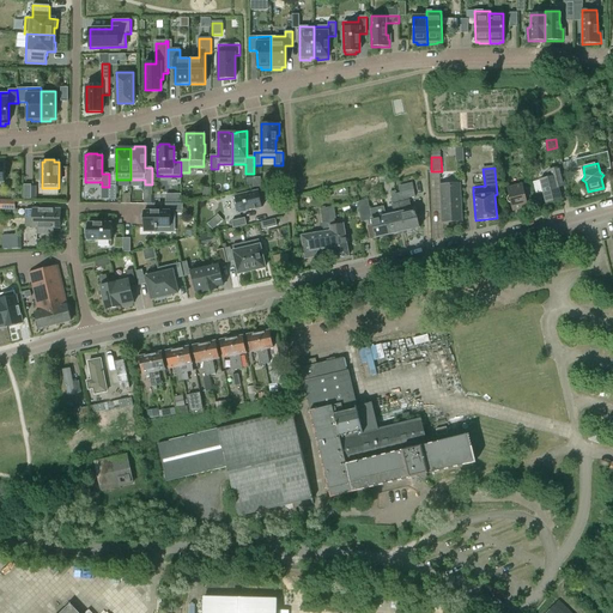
[(565,186),(564,182),(560,168),(548,171),(551,177),(540,181),(546,202),(562,199),(558,188),(565,186)]
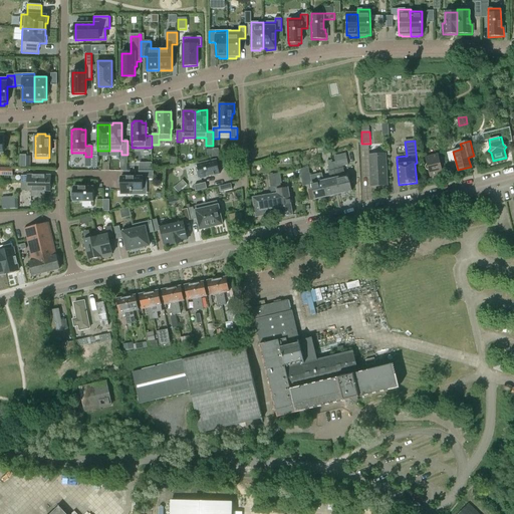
[(386,155),(369,156),(370,187),(388,186),(386,155)]
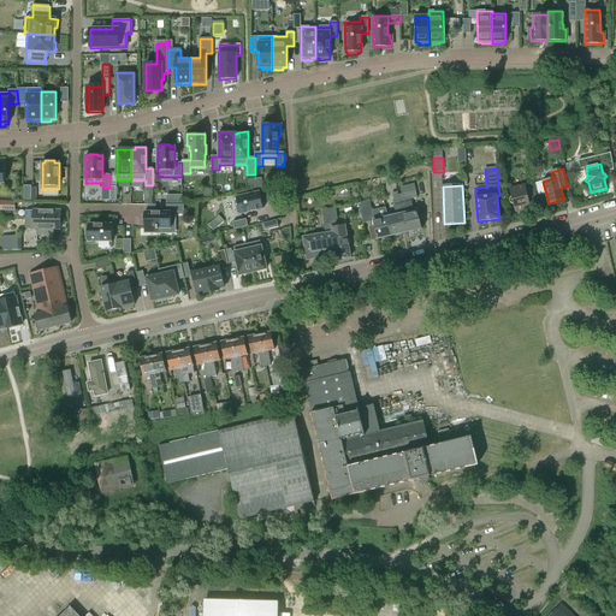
[(510,189),(511,197),(509,200),(510,203),(513,205),(514,205),(516,212),(531,208),(529,201),(534,200),(531,189),(526,190),(525,185),(510,189)]
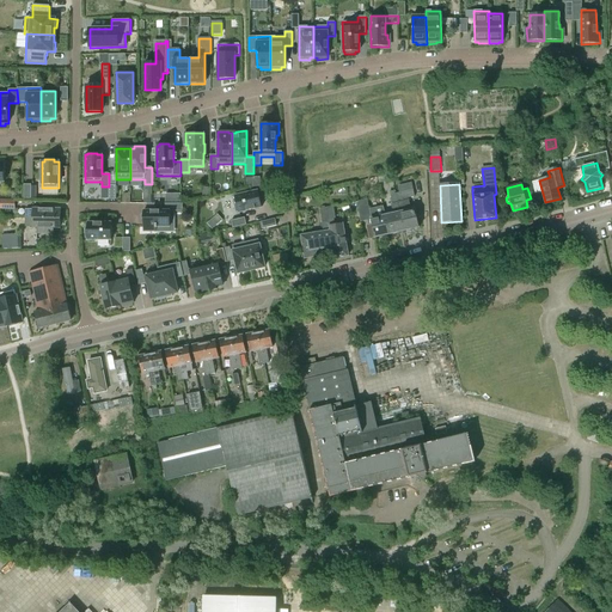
[(414,190),(396,194),(398,203),(401,212),(399,213),(404,232),(420,228),(415,209),(408,210),(405,199),(415,196),(414,190)]
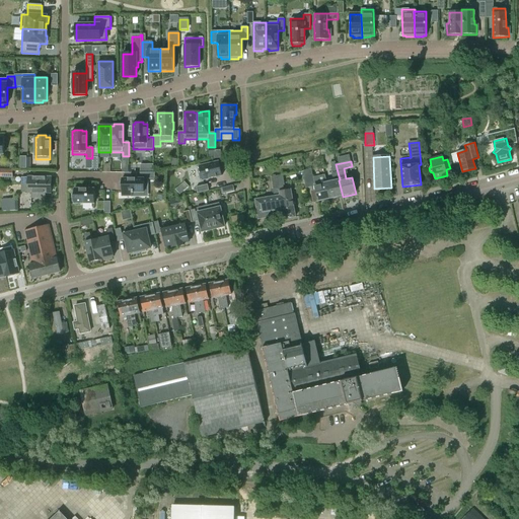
[(223,171),(221,163),(219,164),(219,162),(197,167),(200,180),(210,178),(216,177),(222,175),(221,172),(223,171)]
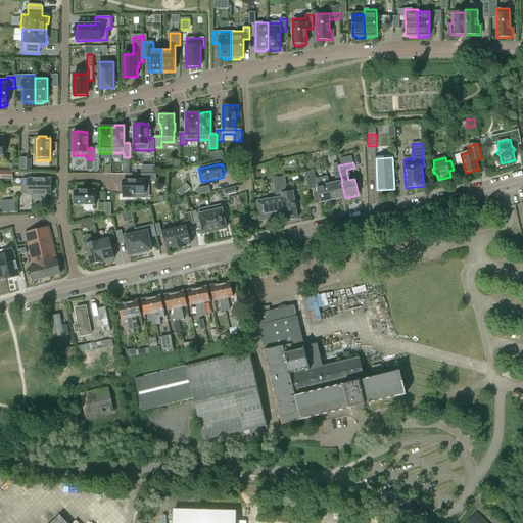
[(334,167),(336,175),(334,175),(336,183),(328,184),(332,200),(345,198),(341,182),(342,181),(340,174),(338,165),(334,167)]
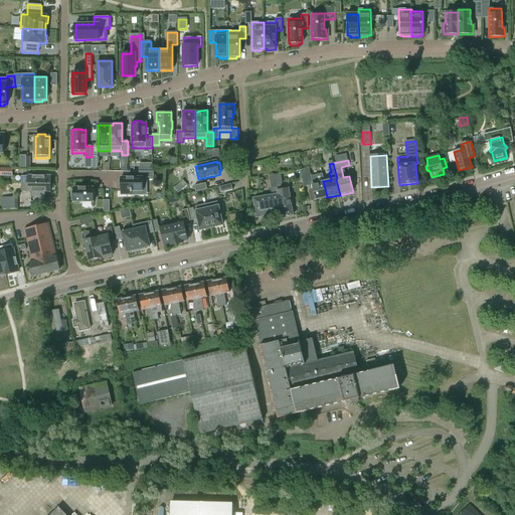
[(0,168),(0,175),(12,176),(12,169),(0,168)]
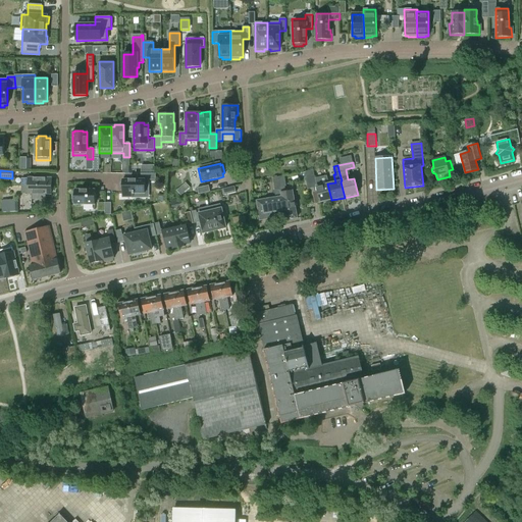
[(305,172),(307,187),(316,185),(313,170),(305,172)]
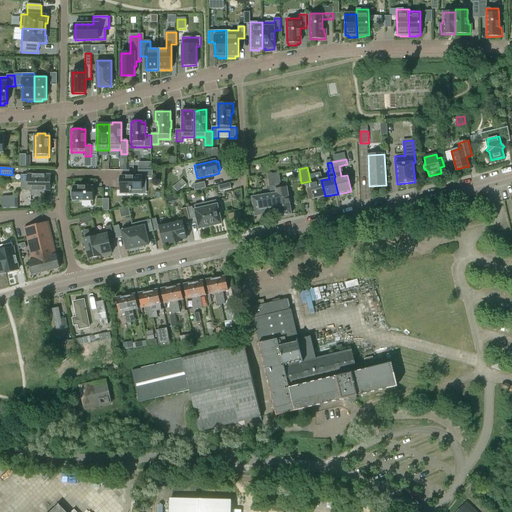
[(153,177),(153,171),(135,171),(135,177),(133,177),(126,177),(120,177),(120,193),(131,193),(131,191),(132,191),(132,190),(142,190),(142,177),(153,177)]
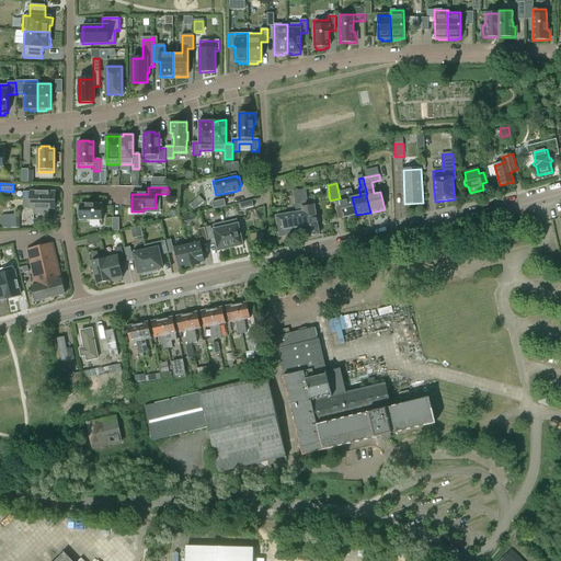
[(23,199),(55,201),(56,192),(30,191),(30,192),(24,192),(23,199)]
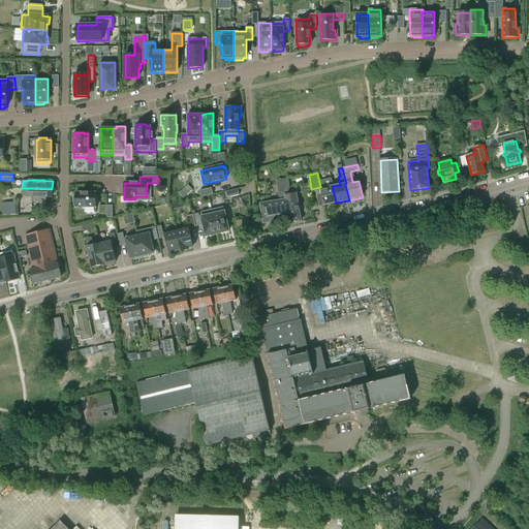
[(288,189),(284,190),(282,180),(276,181),(278,193),(279,200),(260,204),(263,223),(289,219),(289,223),(301,221),(297,193),(289,194),(288,189)]
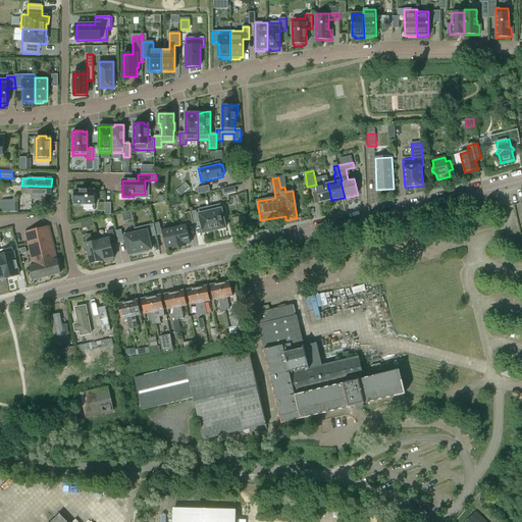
[(180,195),(189,187),(184,183),(175,191),(180,195)]
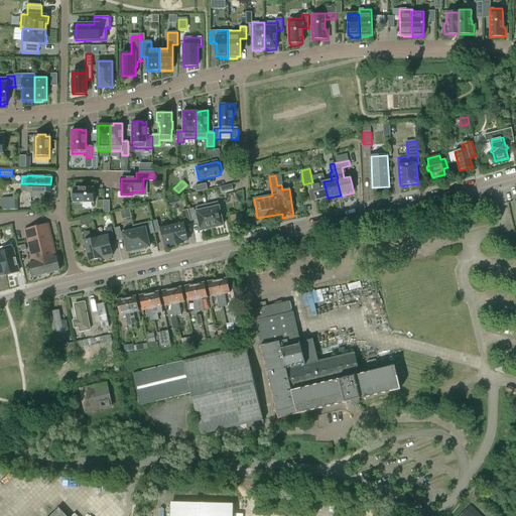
[(328,198),(324,181),(312,184),(313,189),(309,190),(312,202),(328,198)]
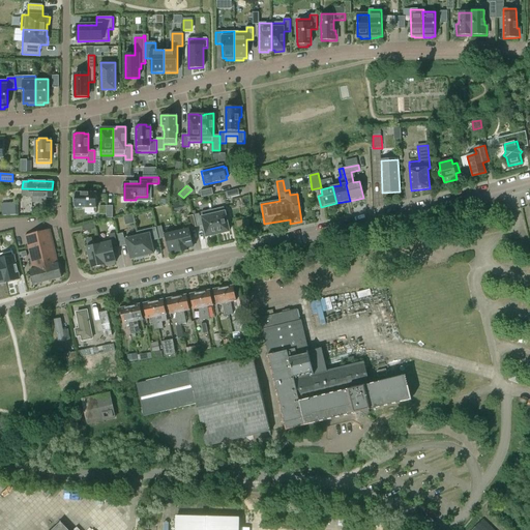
[(52,198),(52,189),(22,188),(22,197),(28,197),(28,198),(32,198),(32,202),(47,203),(47,198),(52,198)]
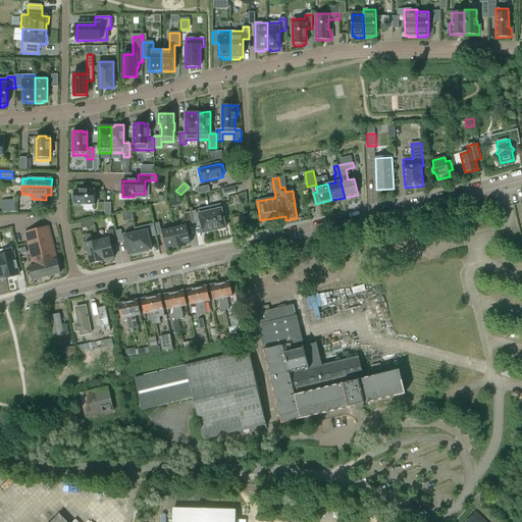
[(209,186),(197,189),(199,195),(210,192),(209,186)]
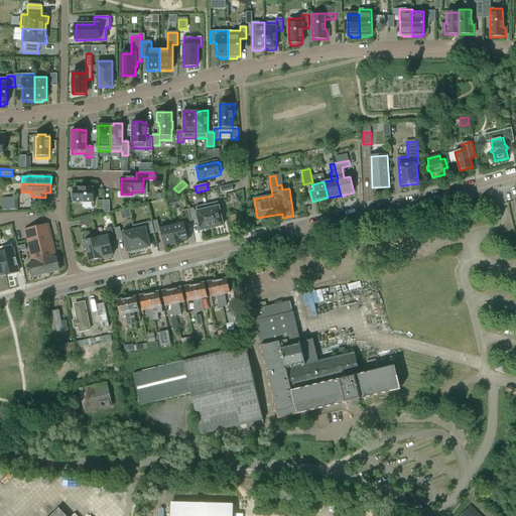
[(232,184),(220,187),(222,194),(233,190),(232,184)]
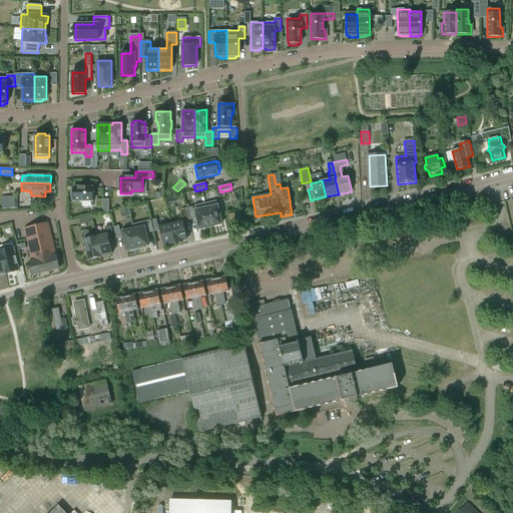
[(93,187),(73,187),(73,190),(71,190),(71,199),(73,199),(73,200),(93,200),(93,187)]
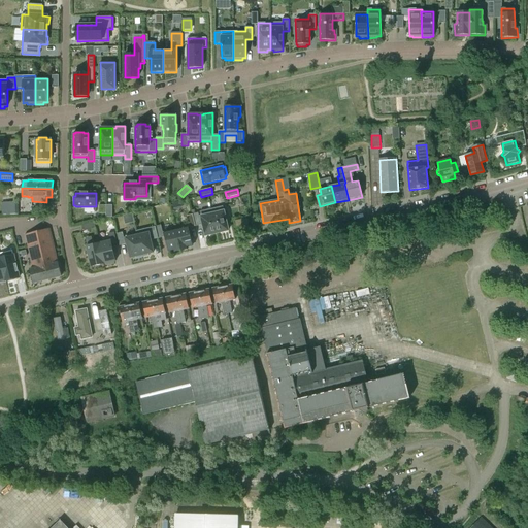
[(1,203),(2,215),(2,216),(19,215),(18,202),(1,203)]
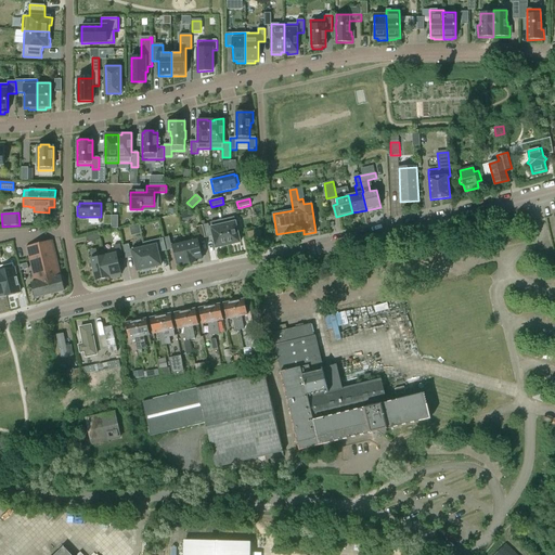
[(222,220),(228,245),(240,243),(234,217),(222,220)]
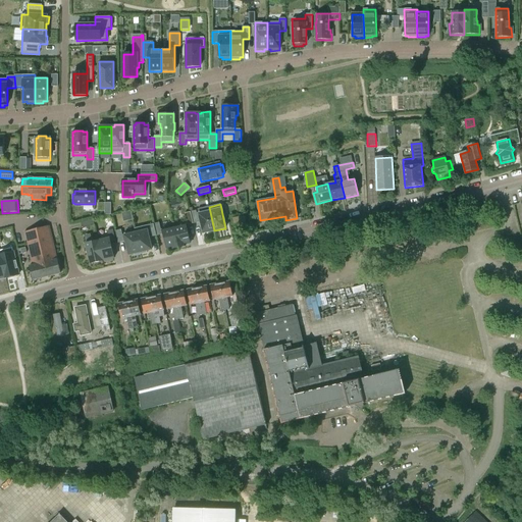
[(214,230),(209,207),(198,209),(203,233),(214,230)]
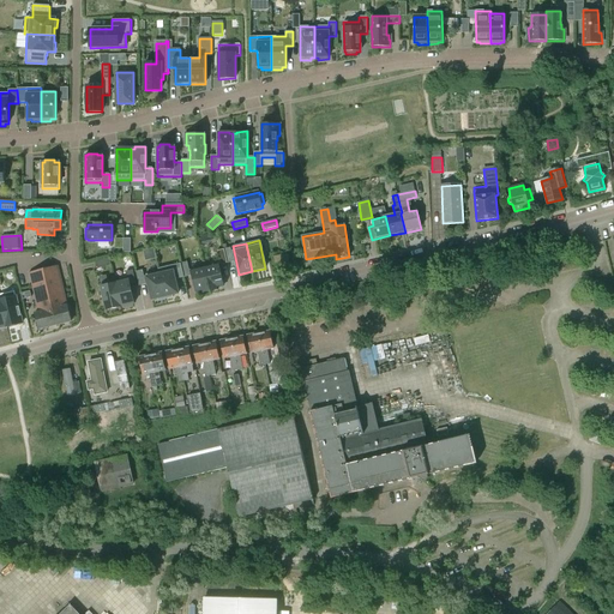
[(230,248),(224,250),(227,264),(234,262),(230,248)]
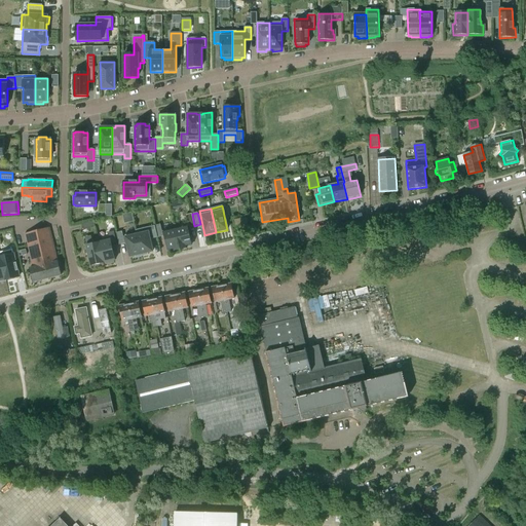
[(194,226),(192,214),(186,215),(189,227),(194,226)]
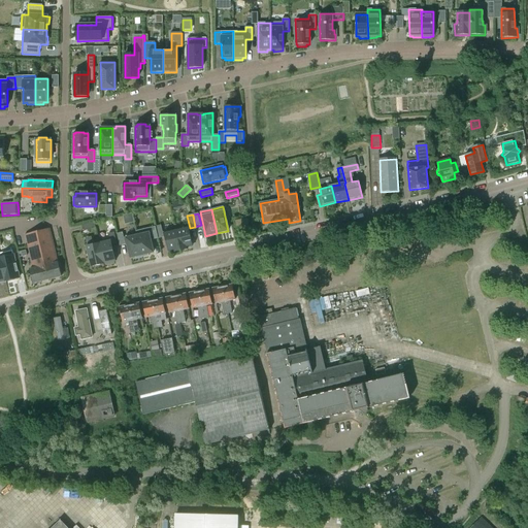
[(236,228),(249,226),(248,219),(235,221),(236,228)]
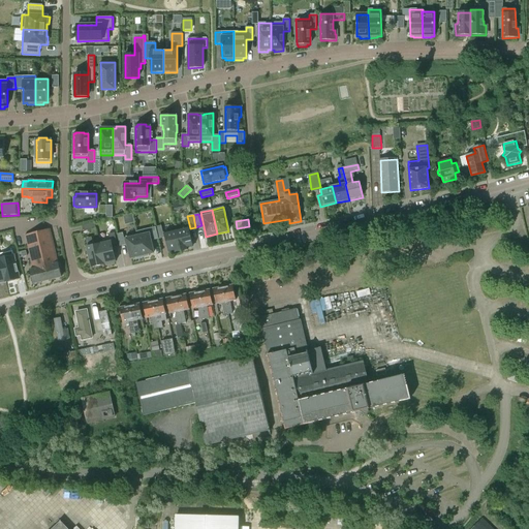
[(96,228),(94,222),(83,225),(84,230),(96,228)]
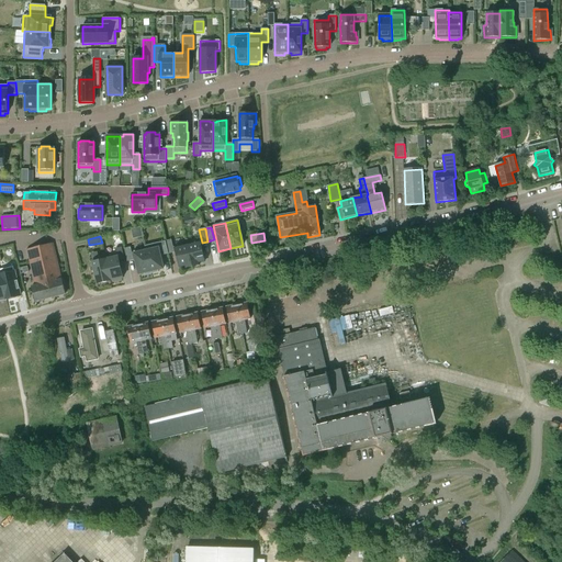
[(171,240),(165,242),(168,255),(175,253),(171,240)]
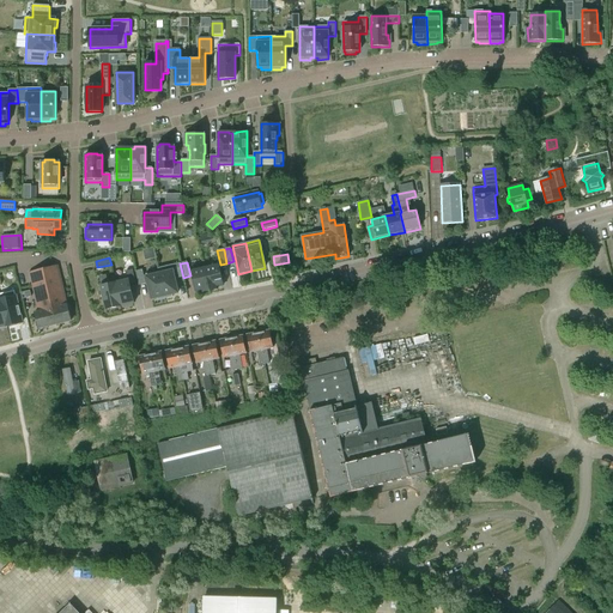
[(158,268),(158,271),(159,271),(165,298),(173,297),(173,295),(178,293),(175,279),(183,278),(180,263),(158,268)]
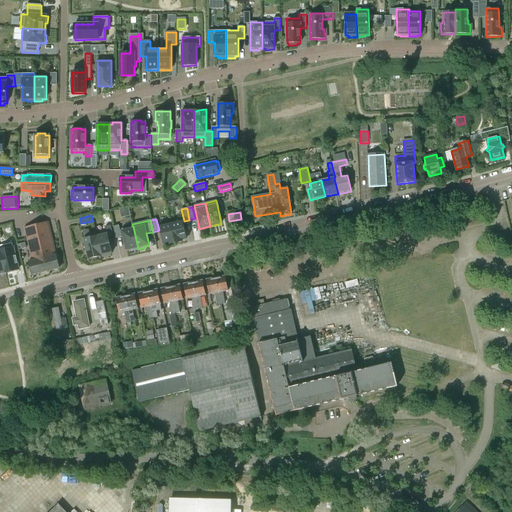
[(182,220),(171,223),(175,243),(182,241),(181,240),(186,239),(182,220)]
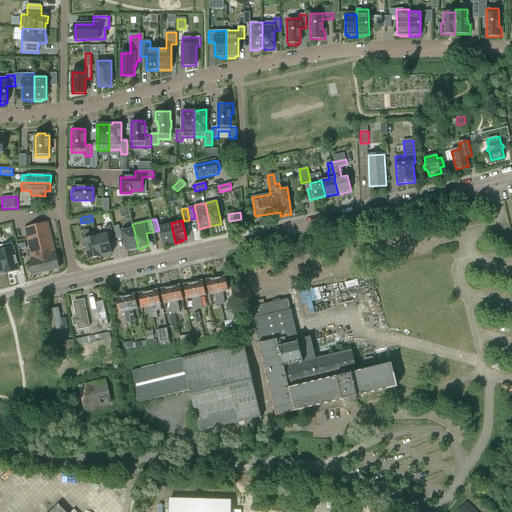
[(56,255),(48,222),(25,227),(33,260),(29,261),(32,275),(60,268),(56,255)]
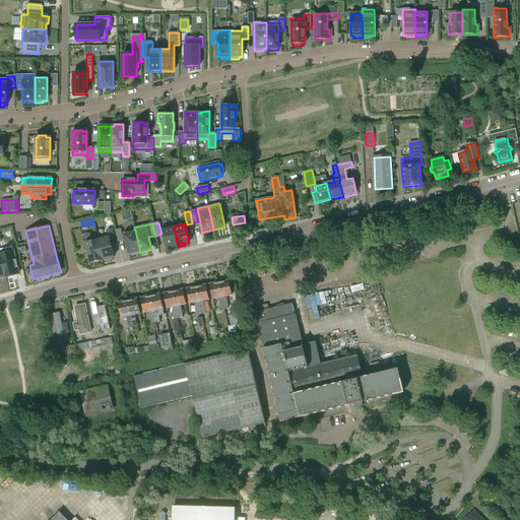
[(163,230),(167,248),(172,247),(172,248),(178,247),(174,226),(163,230)]
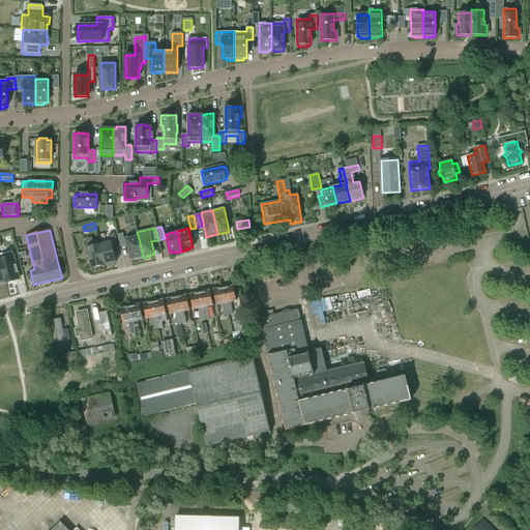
[(123,233),(117,235),(120,246),(125,245),(123,233)]
